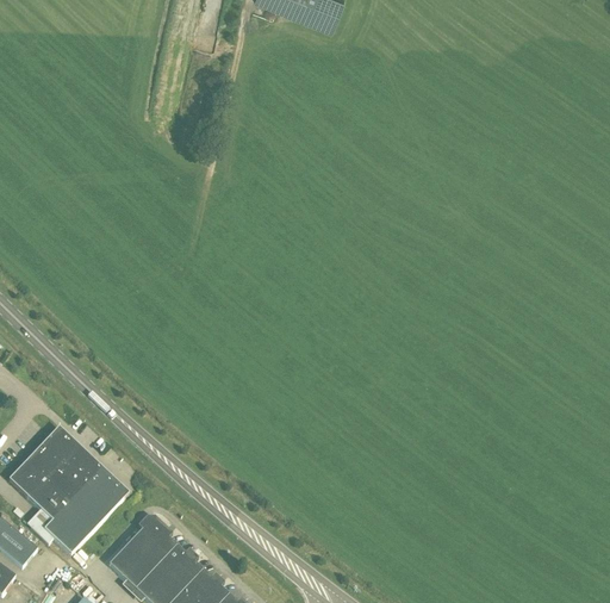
[(300,13),(305,0),(265,0),(300,13)]
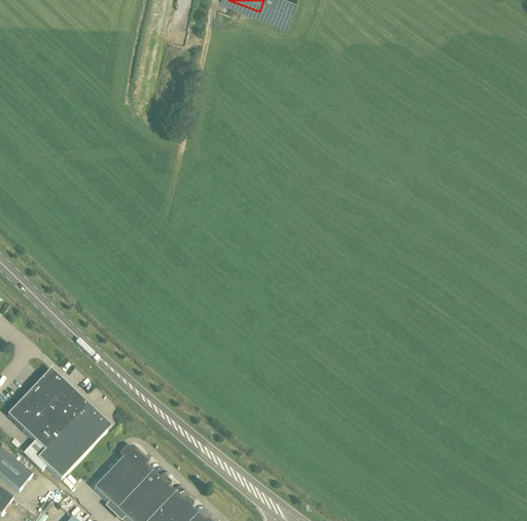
[(27,429),(70,384),(50,367),(7,412),(27,429)]
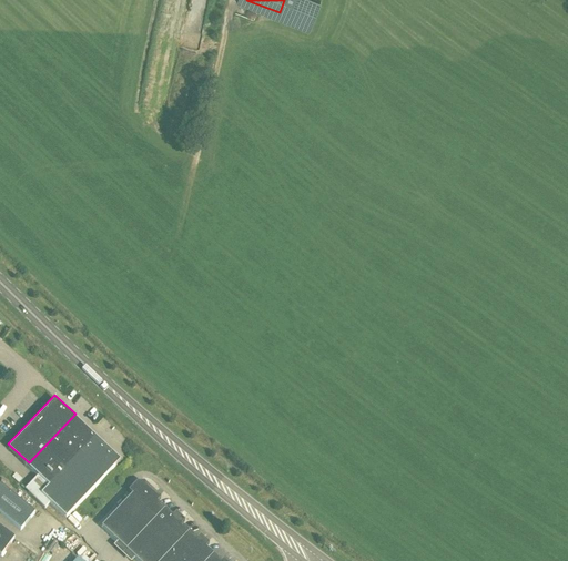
[(49,482),(95,432),(75,414),(29,462),(38,471),(24,485),(36,496),(49,481),(49,482)]
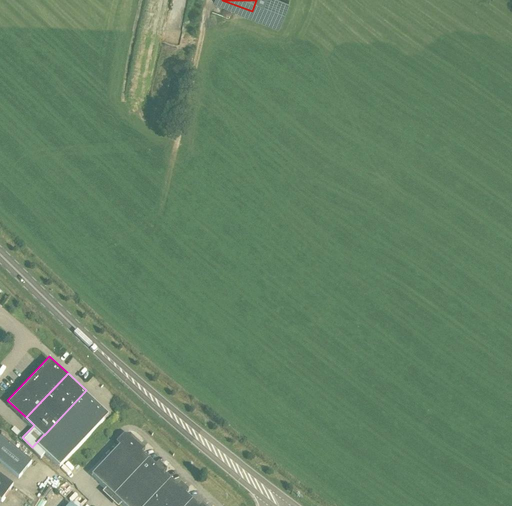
[(59,463),(108,411),(86,390),(44,435),(44,434),(32,447),(40,454),(44,449),(59,463)]
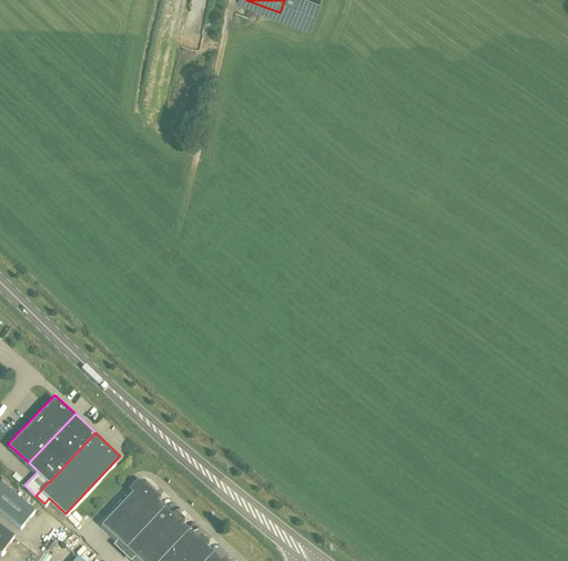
[(172,511),(158,497),(161,493),(143,478),(137,478),(128,487),(132,490),(101,522),(142,560),(232,560),(224,553),(221,558),(205,542),(209,539),(200,531),(196,534),(181,520),(184,517),(175,508),(172,511)]
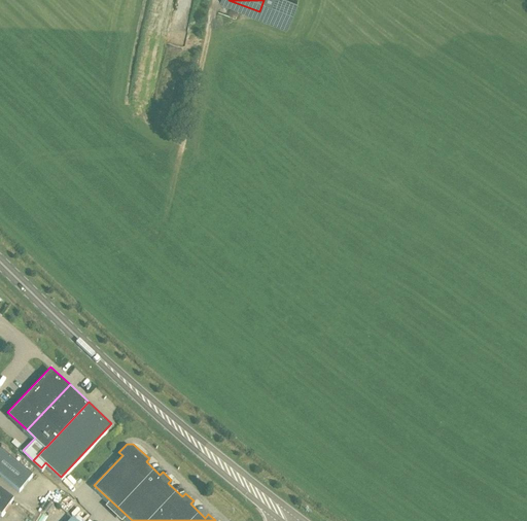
[(0,471),(20,487),(32,472),(1,445),(0,446),(0,471)]
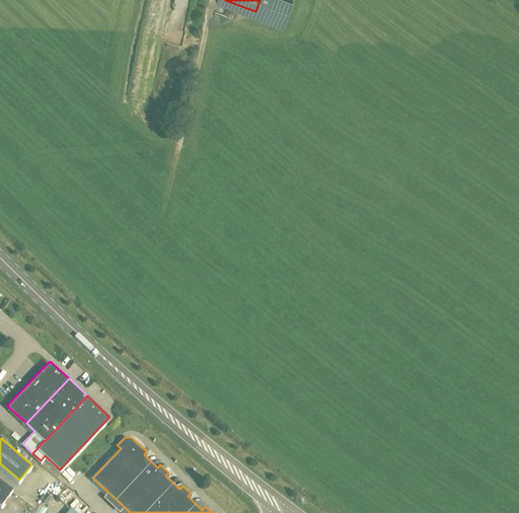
[(0,502),(1,504),(13,488),(0,477),(0,502)]
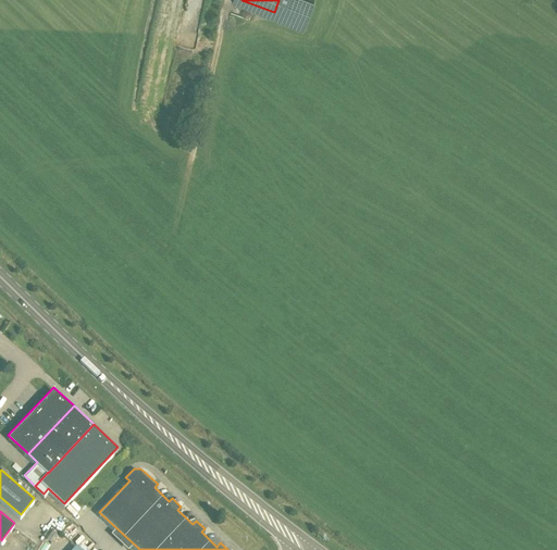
[(21,549),(27,542),(21,538),(15,546),(21,549)]
